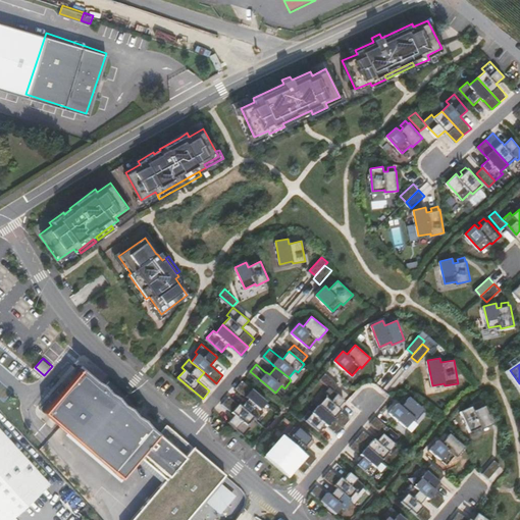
[(140,456),(159,432),(150,425),(149,426),(142,420),(143,419),(83,367),(45,411),(68,431),(76,422),(84,427),(82,430),(123,466),(136,452),(140,456)]
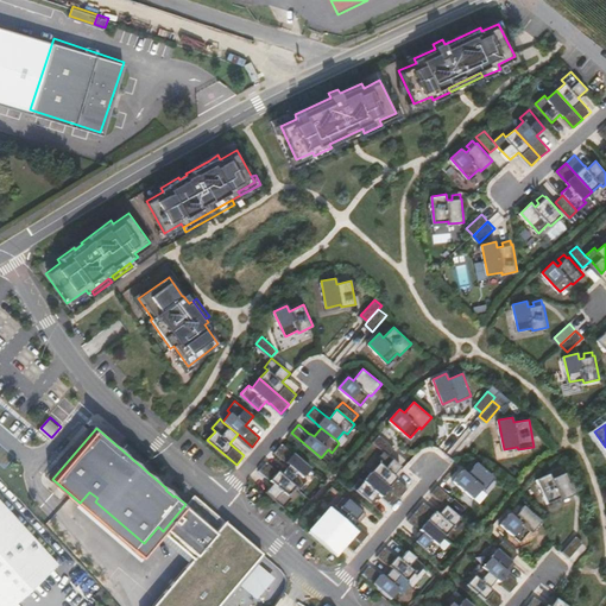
[(380,434),(373,441),(384,449),(389,454),(396,447),(380,434)]
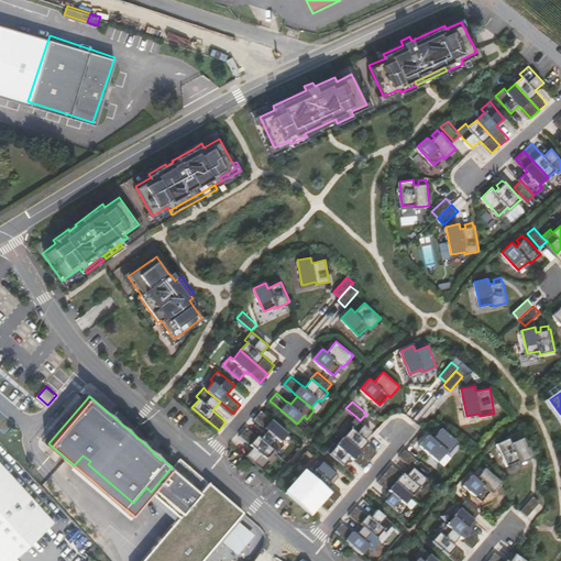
[(289,432),(262,409),(255,418),(265,427),(268,429),(262,437),(275,449),(278,452),(286,443),(283,440),(289,432)]
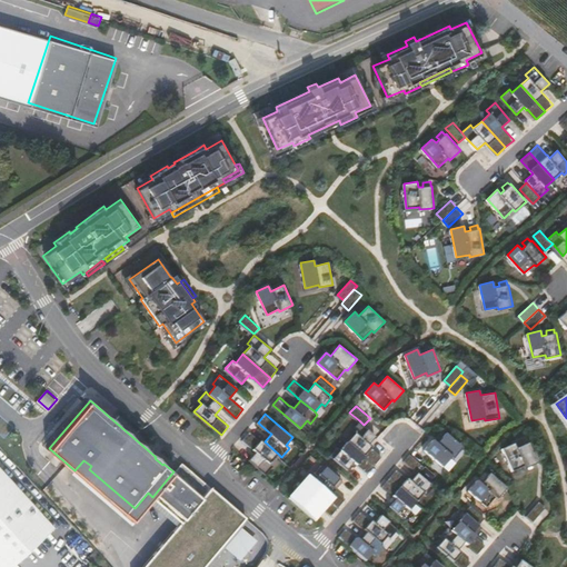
[(359,420),(351,430),(355,433),(348,440),(376,464),(383,456),(372,447),(372,446),(369,444),(377,436),(364,425),(359,420)]
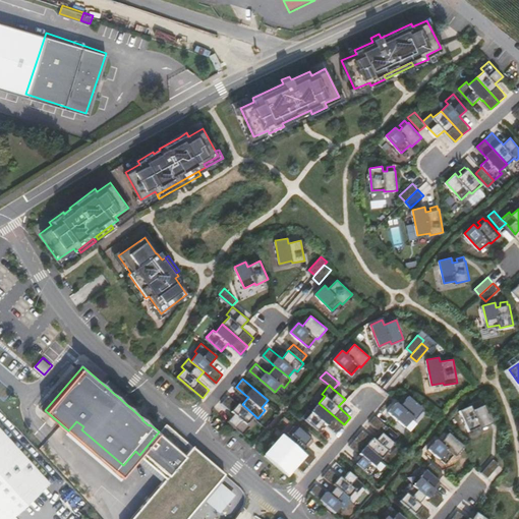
[(229,394),(222,402),(234,413),(229,420),(244,434),(251,425),(248,423),(254,415),(242,404),(229,394)]
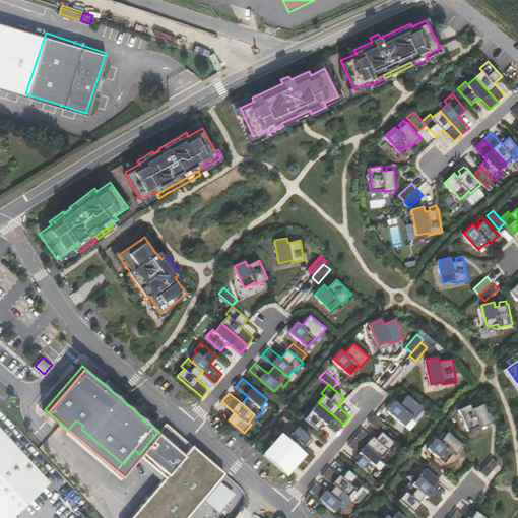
[(396,401),(388,410),(405,426),(413,416),(414,418),(424,407),(408,394),(399,404),(396,401)]
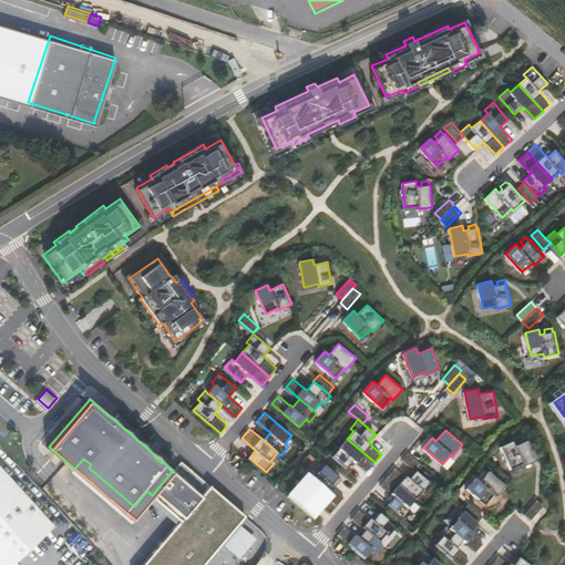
[(340,448),(336,444),(329,453),(347,468),(353,460),(367,471),(375,462),(347,439),(340,448)]
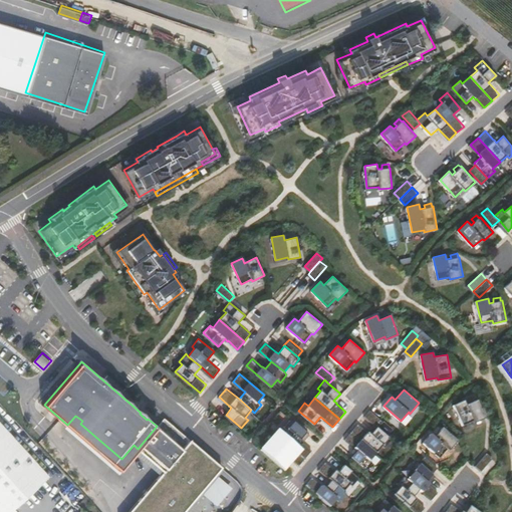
[(467,404),(465,399),(453,405),(463,426),(473,421),(474,423),(487,417),(478,399),(467,404)]
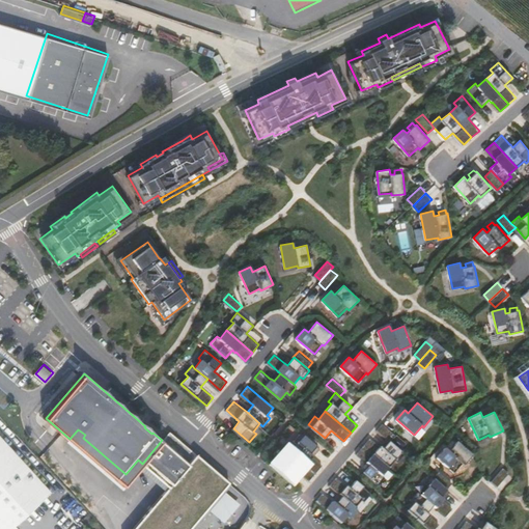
[(383,422),(378,428),(390,440),(391,441),(396,435),(383,422)]
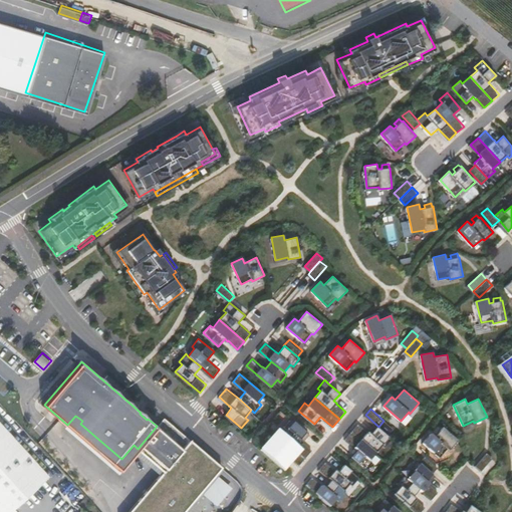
[(82,421),(75,416),(67,425),(120,470),(138,449),(134,445),(121,459),(80,424),(82,421)]
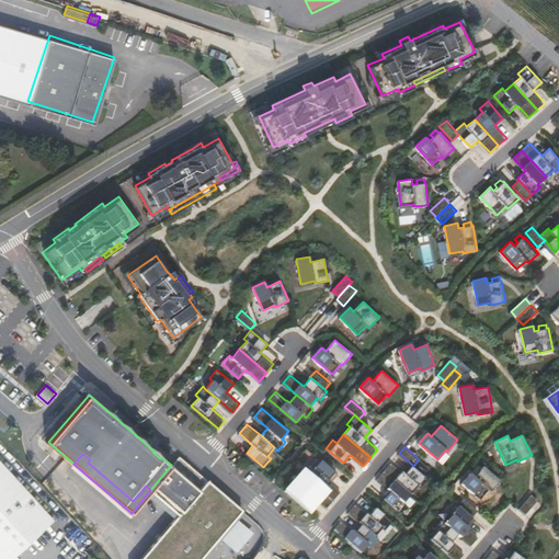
[(208,479),(180,455),(171,465),(200,489),(208,479)]
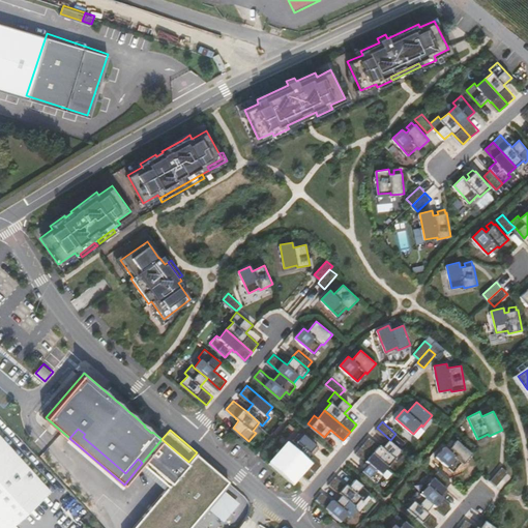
[(301,431),(294,440),(296,442),(290,449),(316,471),(323,464),(313,456),(314,455),(311,452),(317,445),(301,431)]
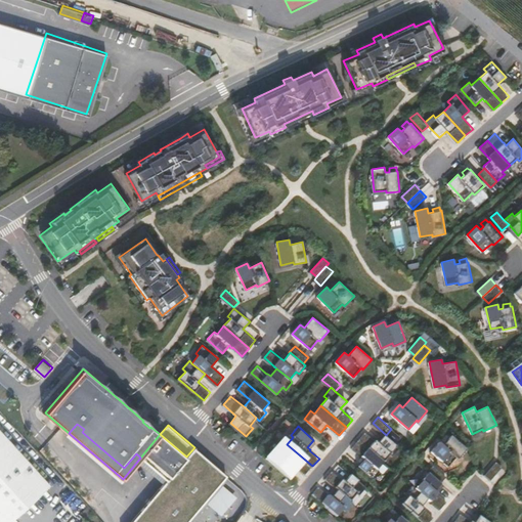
[(0,521),(8,521),(51,484),(0,428),(0,521)]
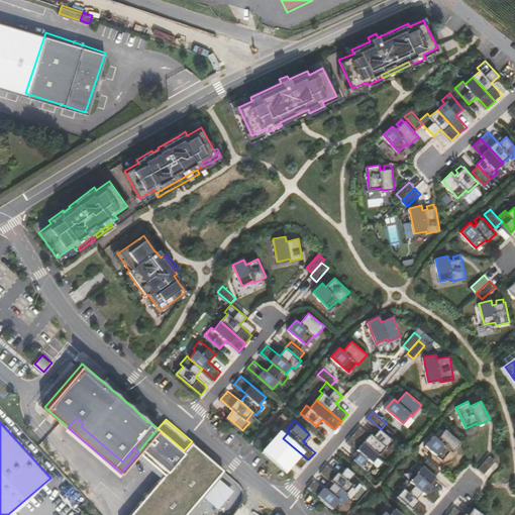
[(374,435),(361,425),(354,433),(380,454),(386,447),(389,449),(396,441),(381,429),(380,428),(374,435)]
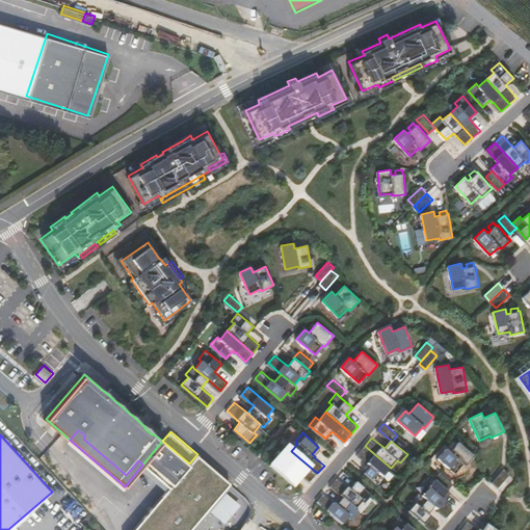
[(162,441),(142,465),(169,486),(146,514),(132,529),(189,529),(206,511),(203,508),(228,479),(197,454),(189,464),(162,441)]
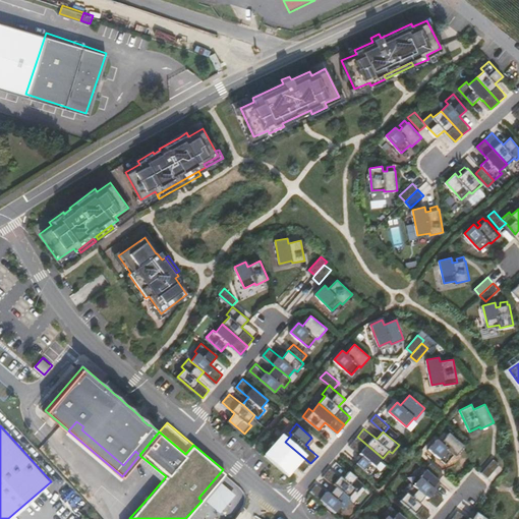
[(437,439),(428,448),(447,463),(454,455),(456,456),(465,446),(450,431),(441,442),(437,439)]
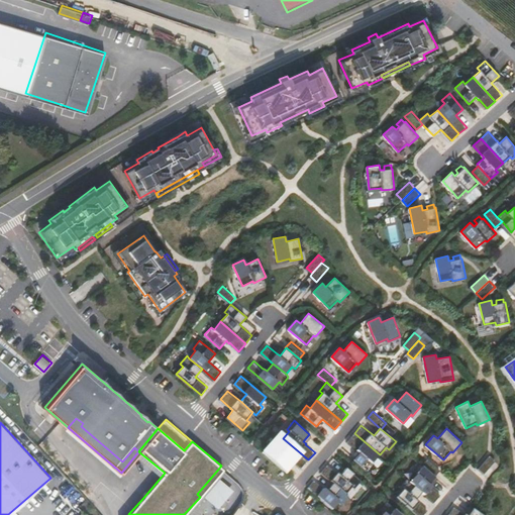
[(354,433),(347,440),(357,448),(356,449),(359,451),(353,458),(370,472),(376,465),(373,461),(380,454),(354,433)]
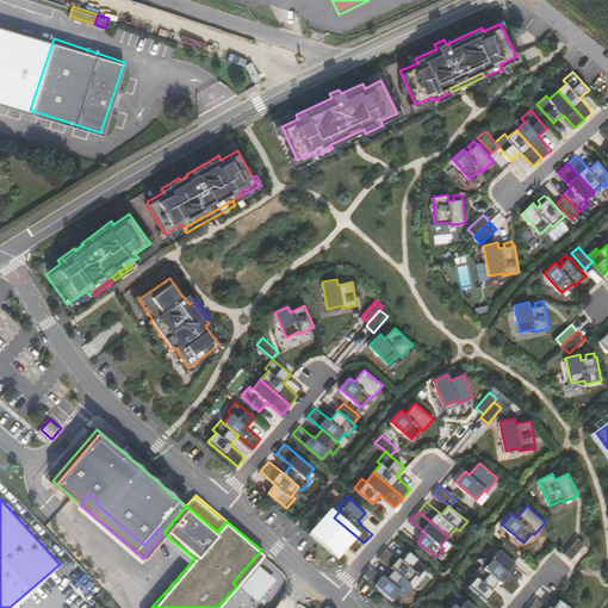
[(327,527),(323,523),(315,533),(334,548),(341,540),(355,552),(364,543),(334,517),(327,527)]
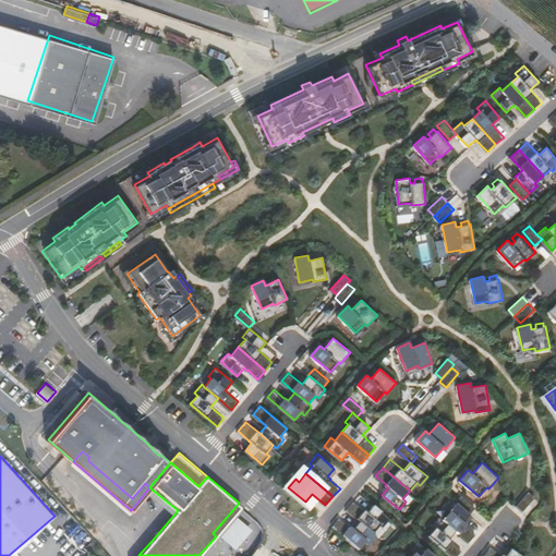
[(536,496),(529,491),(517,505),(523,510),(536,496)]
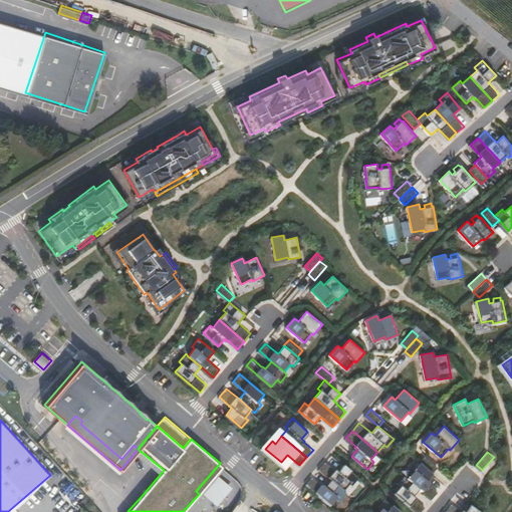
[(439,467),(425,456),(420,462),(434,473),(439,467)]
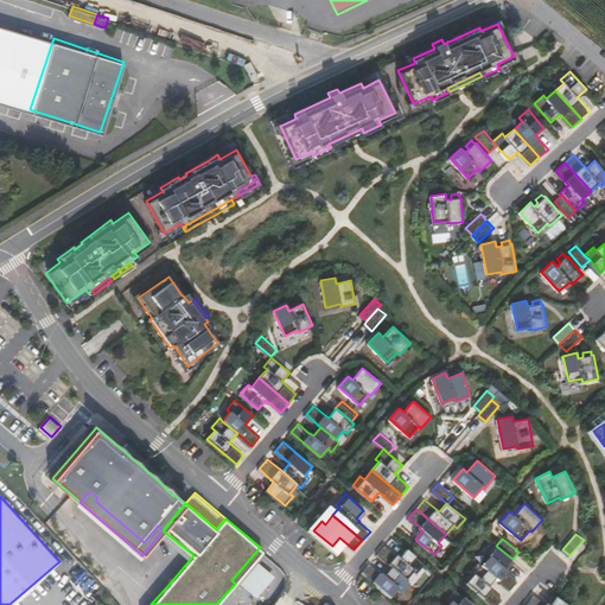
[(494,543),(485,553),(489,556),(482,565),(497,578),(511,590),(518,580),(508,571),(504,568),(513,559),(496,546),(494,543)]
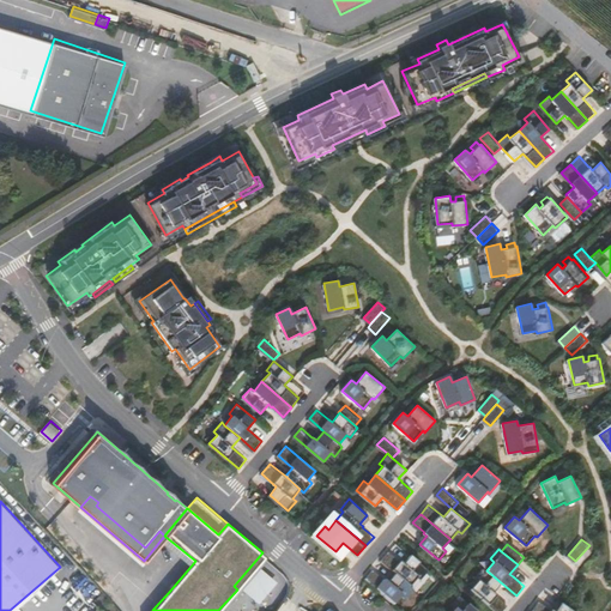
[(389,550),(381,560),(397,572),(411,585),(418,576),(422,579),(430,569),(412,554),(404,562),(401,560),(400,560),(389,550)]
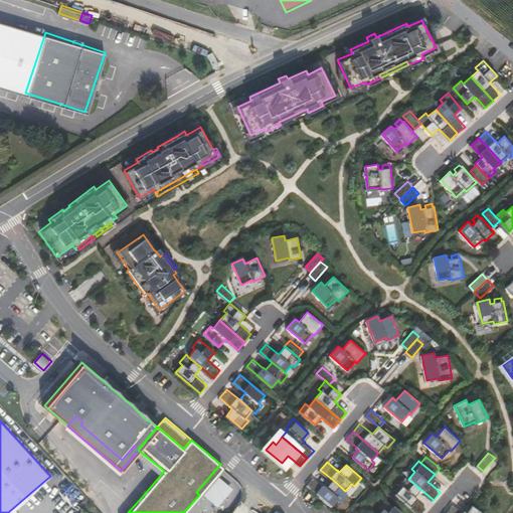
[(223,467),(220,464),(196,492),(199,495),(223,467)]
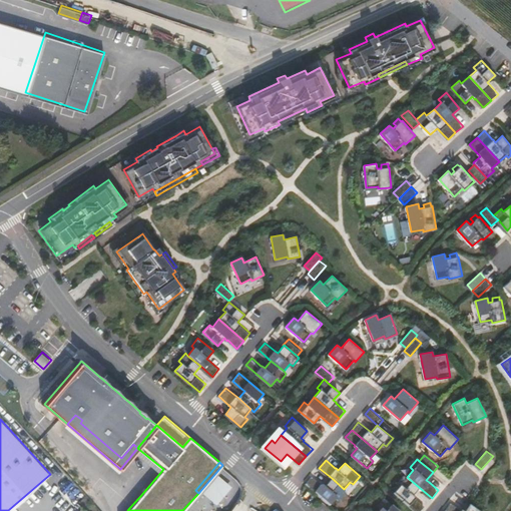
[(404,474),(397,482),(400,485),(394,492),(416,510),(420,510),(425,506),(416,498),(416,497),(413,495),(420,488),(407,477),(404,474)]
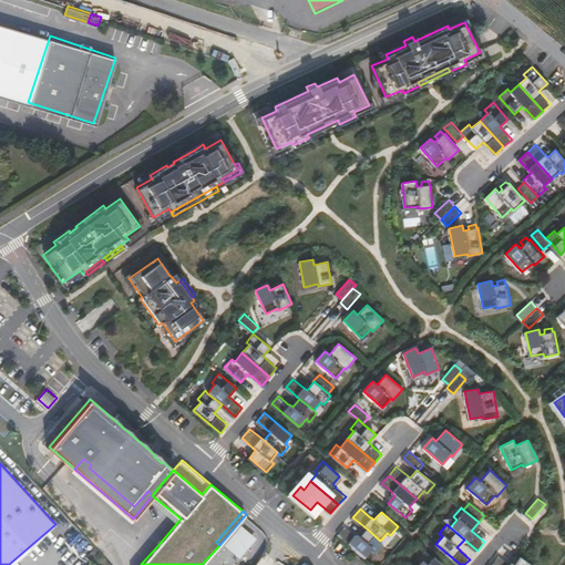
[(356,535),(346,525),(338,534),(366,557),(372,550),(376,552),(383,543),(380,541),(367,528),(359,537),(357,534),(356,535)]
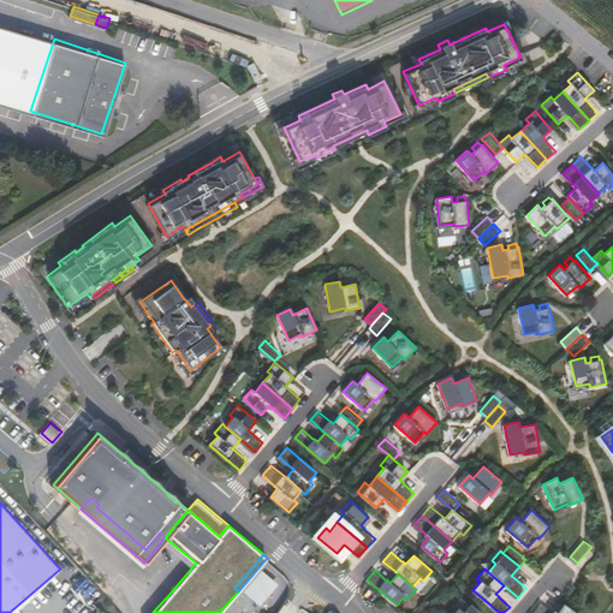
[(273,583),(260,572),(248,585),(261,597),(273,583)]
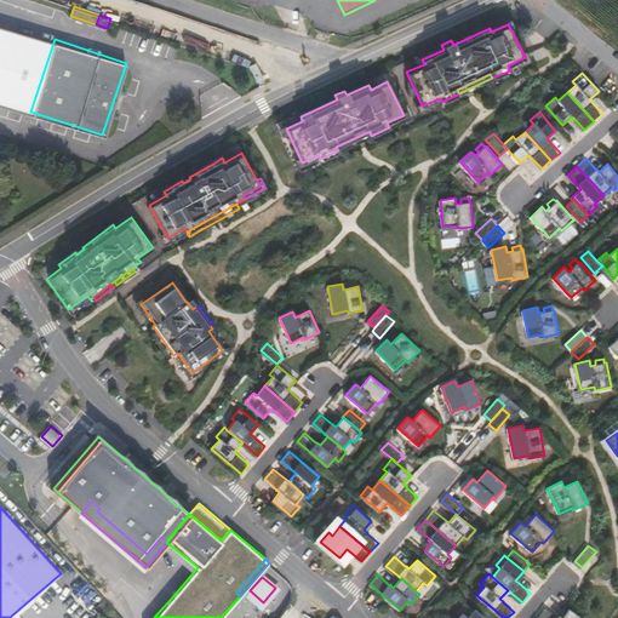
[(457,611),(459,614),(456,617),(482,617),(484,617),(464,601),(457,611)]
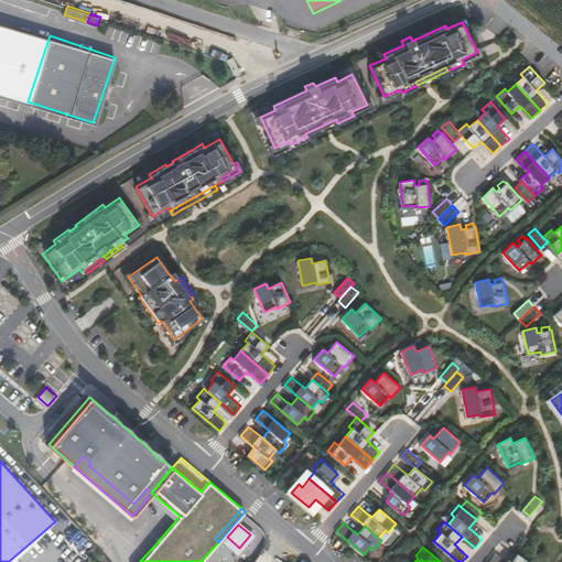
[(507,560),(496,552),(490,561),(492,561),(529,561),(517,553),(511,561),(508,560),(507,560)]
